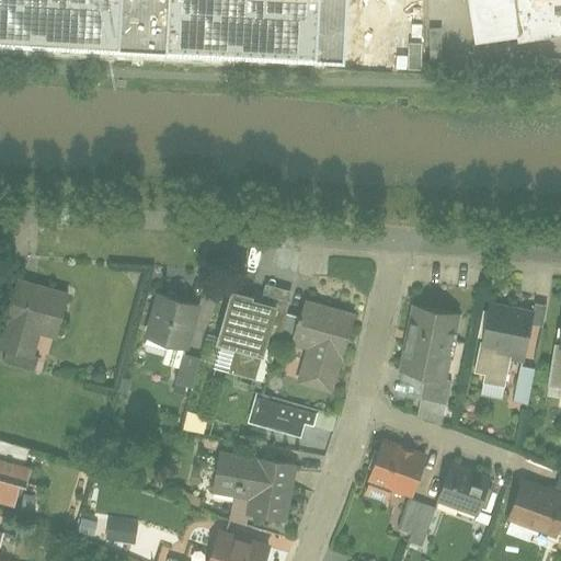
[(0,0),(0,54),(422,72),(426,0),(0,0)]
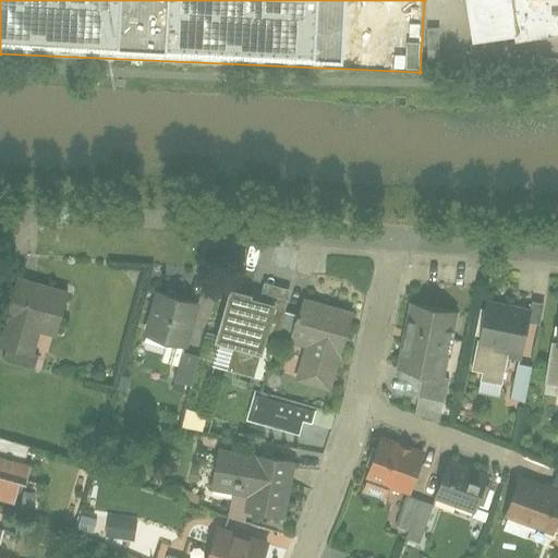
[(557,28),(557,0),(472,0),(480,37),(523,29),(524,35),(557,28)]
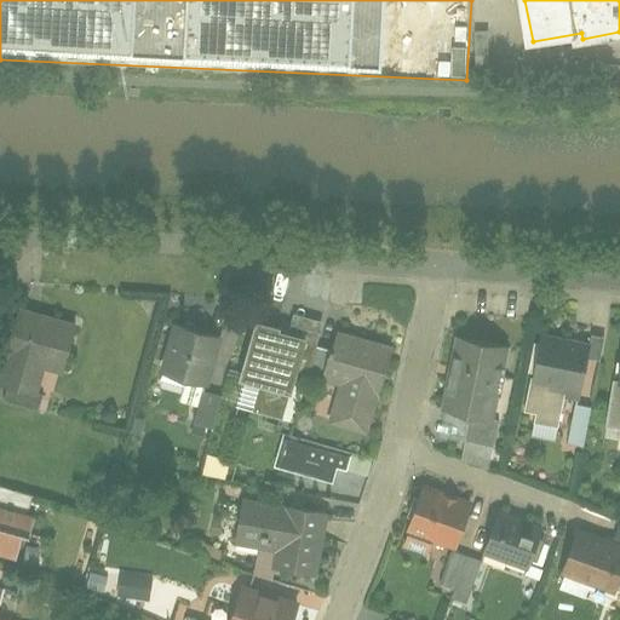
[(253,411),(298,422),(323,321),(276,309),(277,304),(260,299),(240,379),(260,384),(253,411)]
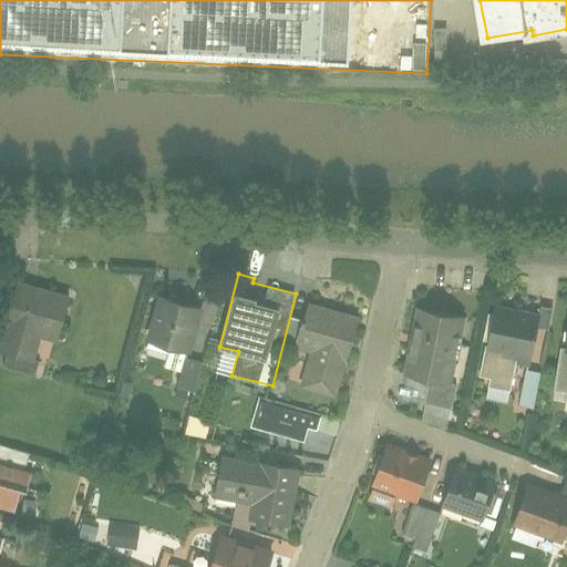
[(12,282),(0,328),(0,346),(41,357),(45,338),(62,342),(73,298),(12,282)]
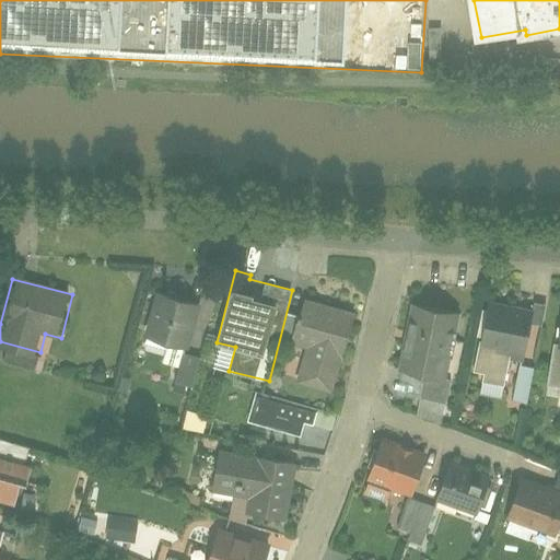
[(156,290),(144,336),(187,348),(200,302),(156,290)]
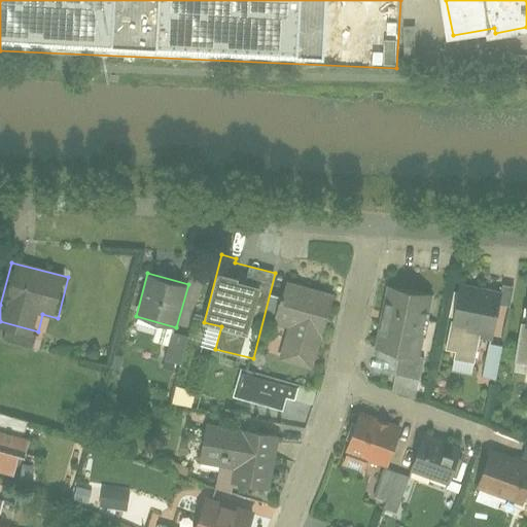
[(337,294),(289,281),(277,323),(291,327),(281,361),(309,370),(319,336),(324,337),(337,294)]
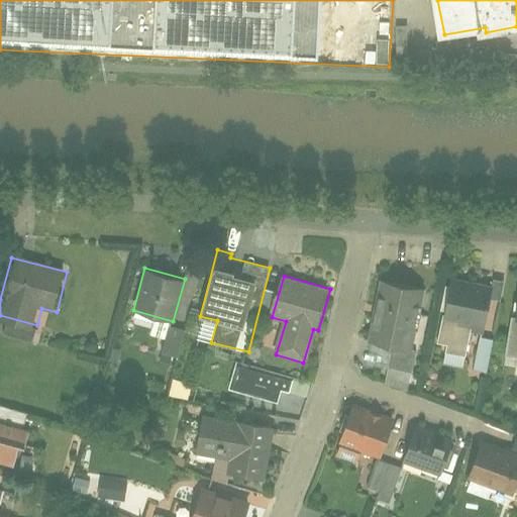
[(486,328),(494,286),(452,278),(444,320),(486,328)]
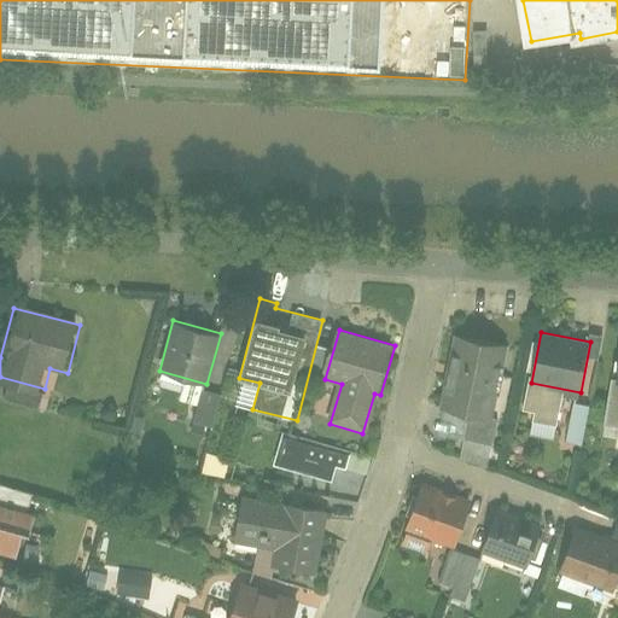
[(508,343),(454,334),(441,409),(495,419),(508,343)]
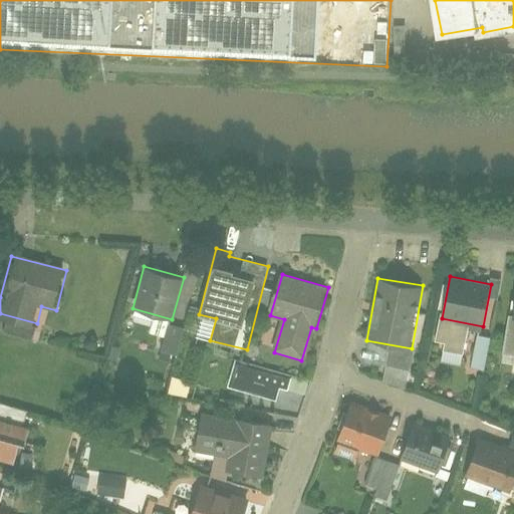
[(478,334),(473,366),(485,368),(490,336),(478,334)]
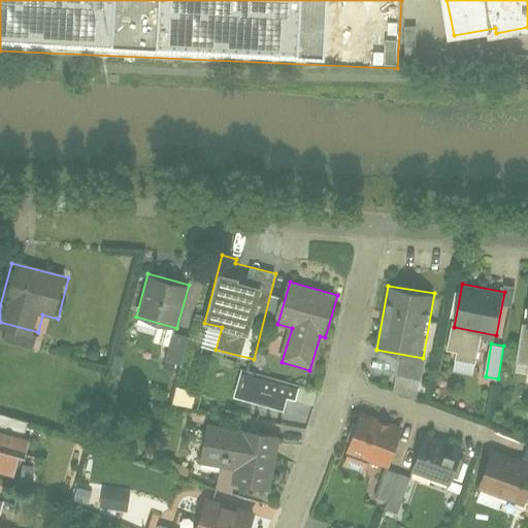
[(307,426),(318,391),(243,368),(233,404),(307,426)]
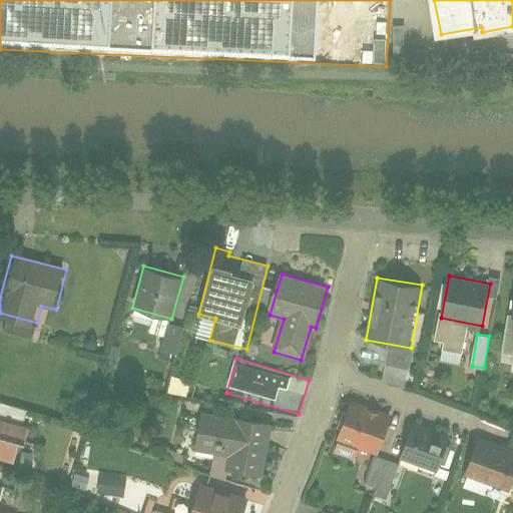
[(171,379),(169,392),(188,395),(190,382),(171,379)]
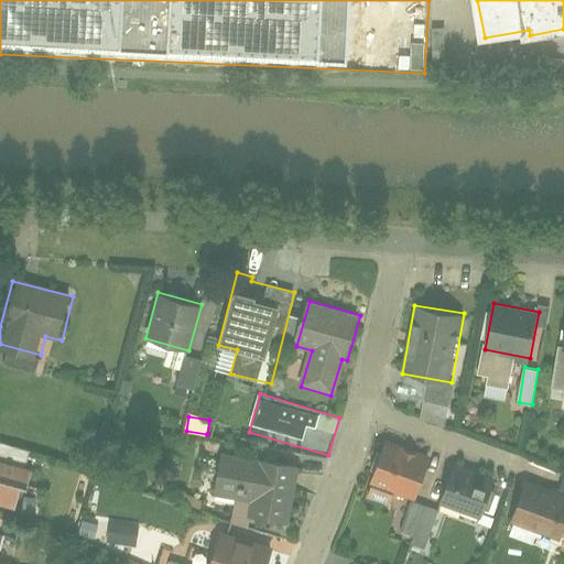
[(0,502),(15,507),(21,486),(28,488),(38,451),(0,441),(0,502)]
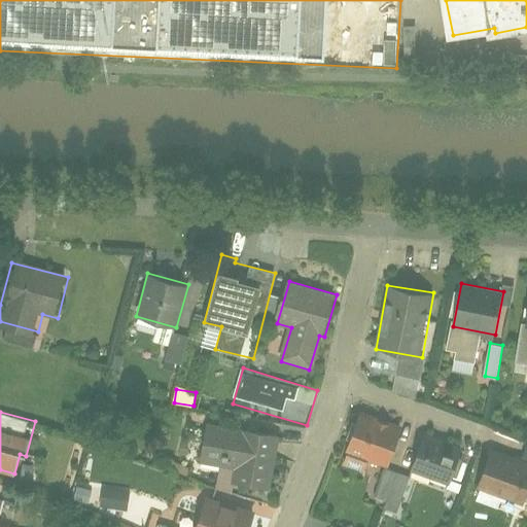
[(345,454),(388,467),(401,427),(358,413),(345,454)]
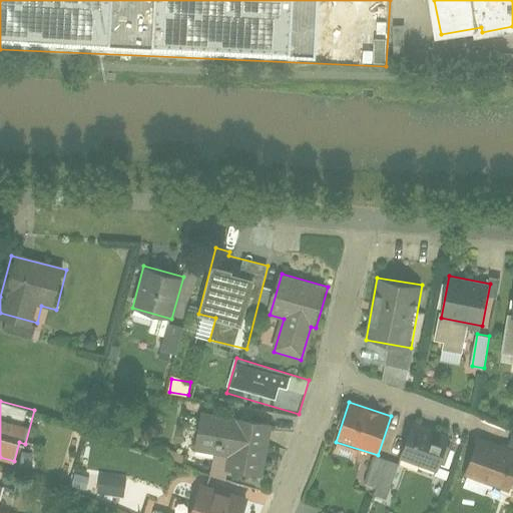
[(265,475),(272,426),(230,420),(229,424),(200,419),(196,445),(225,450),(222,469),(265,475)]
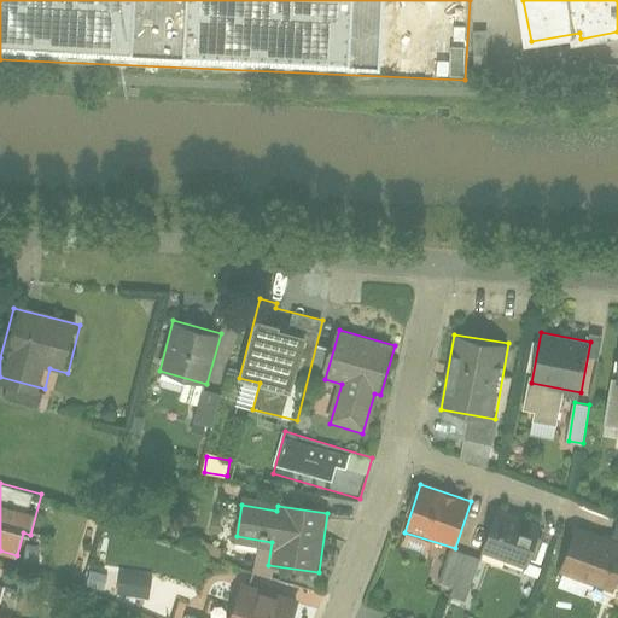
[(496,512),(481,557),(528,572),(542,526),(496,512)]
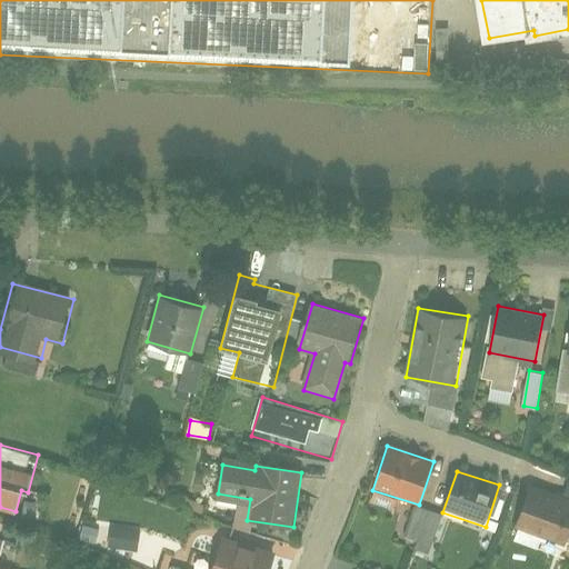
[(568,500),(528,486),(513,527),(566,545),(568,536),(568,500)]
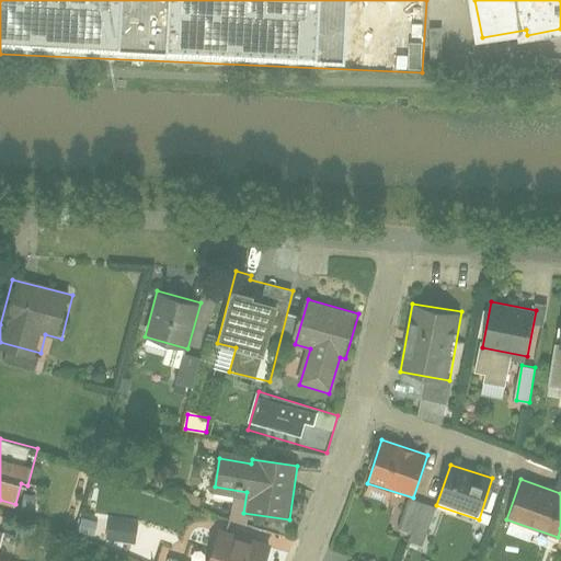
[(411,535),(410,540),(422,546),(437,507),(411,496),(398,529),(411,535)]
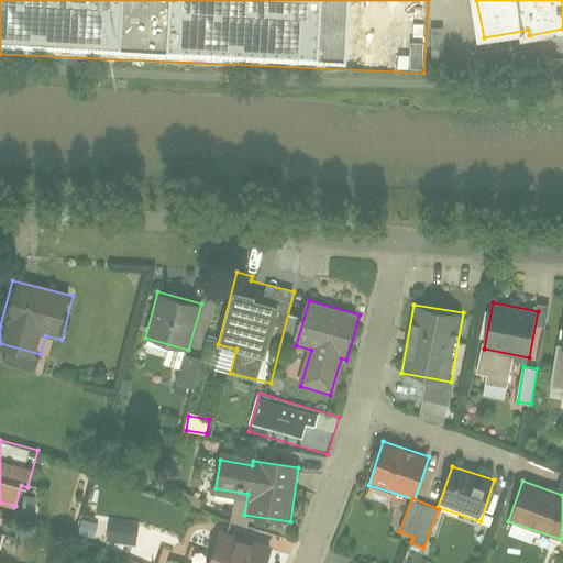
[(108,544),(138,547),(139,523),(110,520),(108,544)]
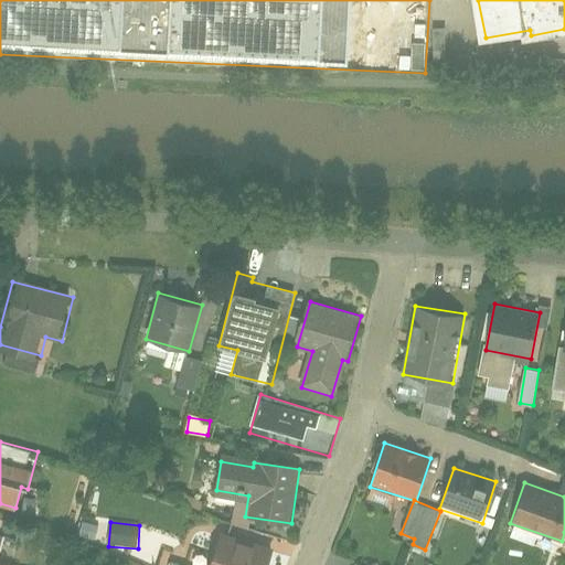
[(210,564),(270,564),(275,551),(221,533),(210,564)]
